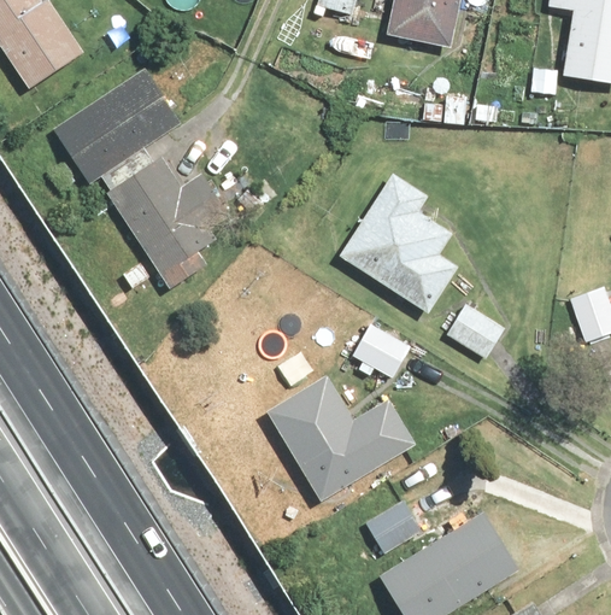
[(0,46),(30,91),(86,53),(48,0),(46,0),(40,4),(37,0),(0,0),(0,46)]
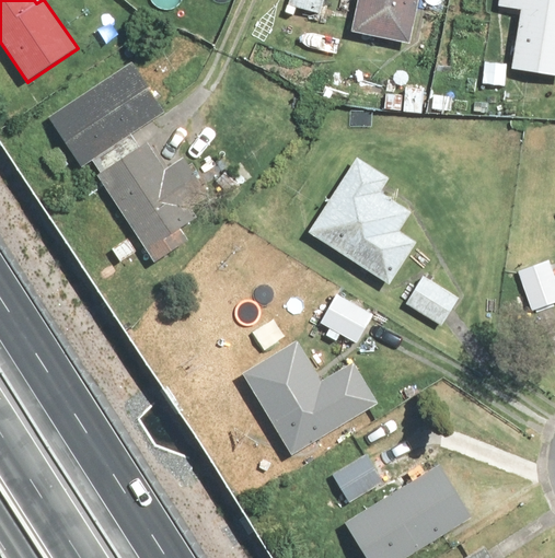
[(287,0),(286,12),(323,15),(324,0),(287,0)]
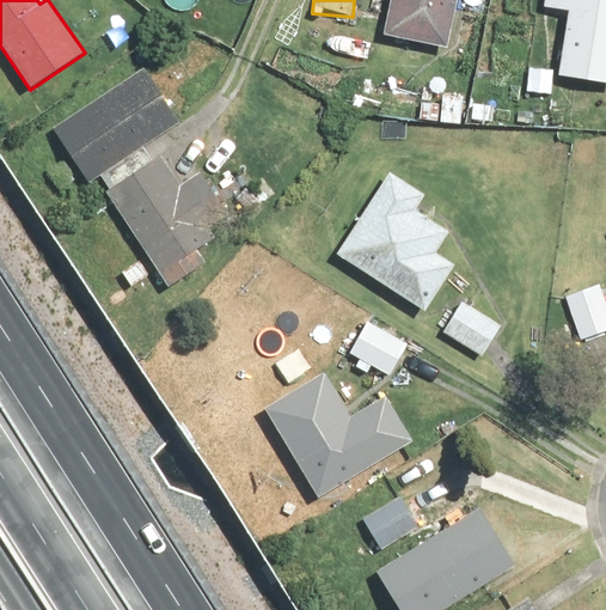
[(450,46),(457,0),(389,0),(383,35),(450,46)]
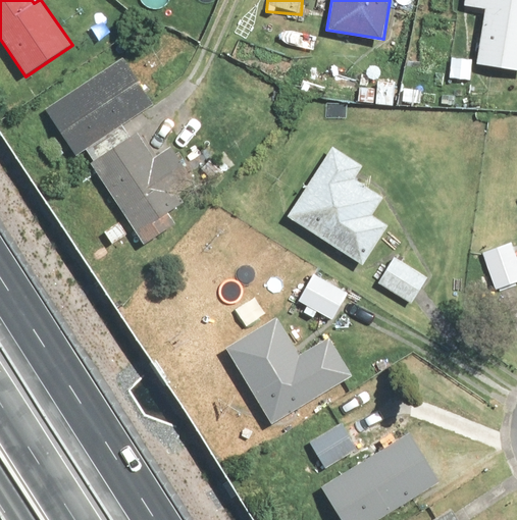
[(516,70),(516,0),(463,0),(463,9),(468,10),(473,10),(472,16),(482,16),(479,68),(516,70)]
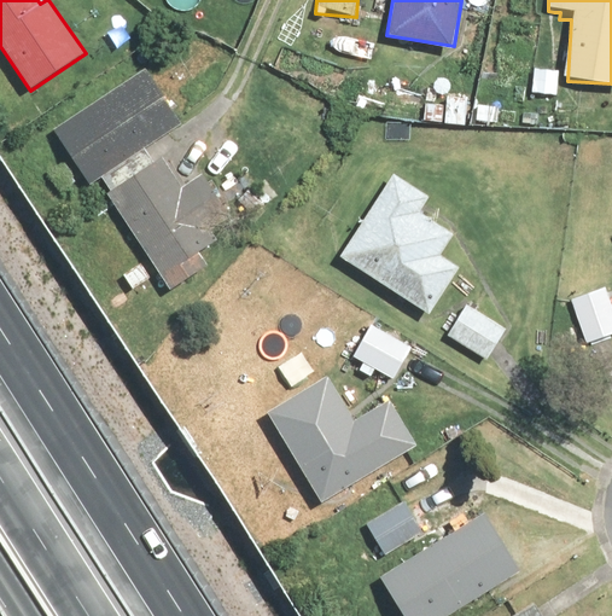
[(179,123),(143,68),(52,128),(88,182),(179,123)]
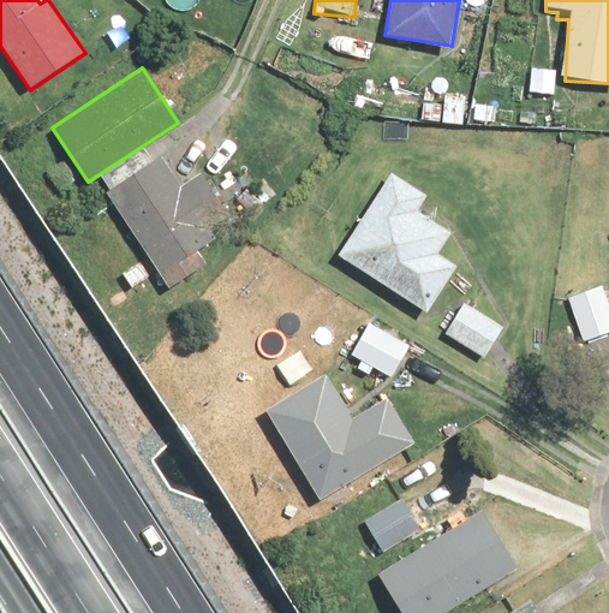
[(458,125),(459,111),(461,82),(440,81),(439,109),(445,109),(443,124),(458,125)]
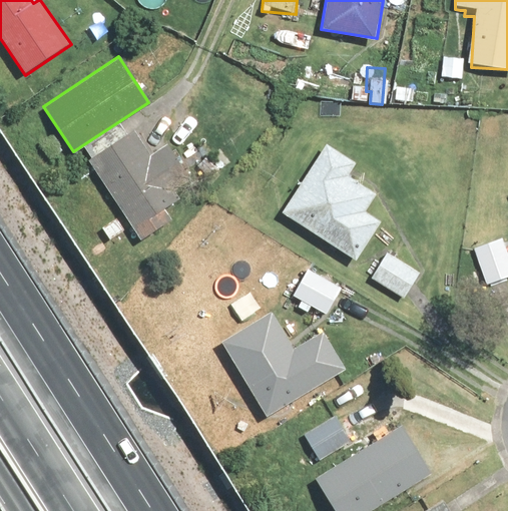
[(87,161),(122,211),(100,226),(110,240),(131,225),(140,238),(168,219),(183,209),(169,188),(192,173),(170,141),(149,156),(131,130),(114,142),(87,161)]
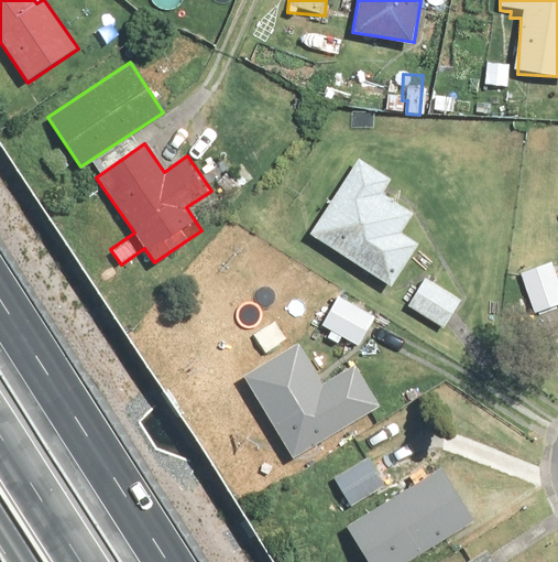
[(359,161),(340,190),(313,230),(392,283),(418,242),(402,231),(414,212),(384,192),(391,182),(359,161)]
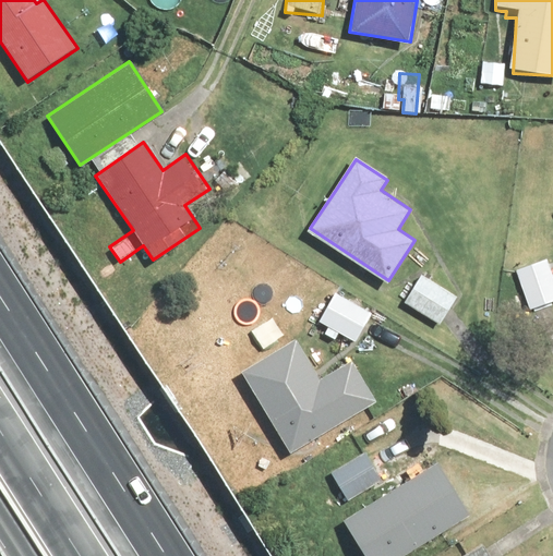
[(552,278),(543,254),(509,266),(524,306),(552,294),(552,278)]
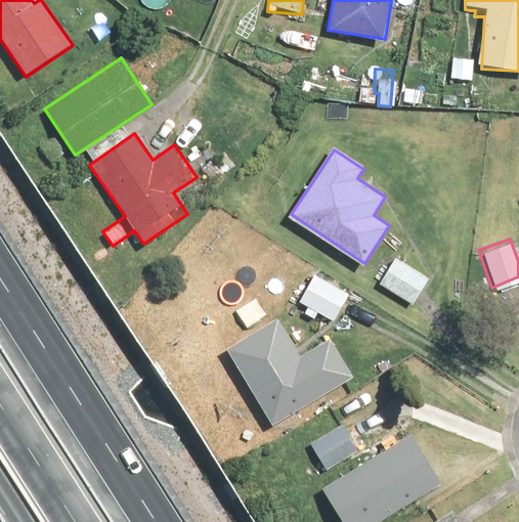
[(431,276),(393,255),(377,283),(414,305),(431,276)]
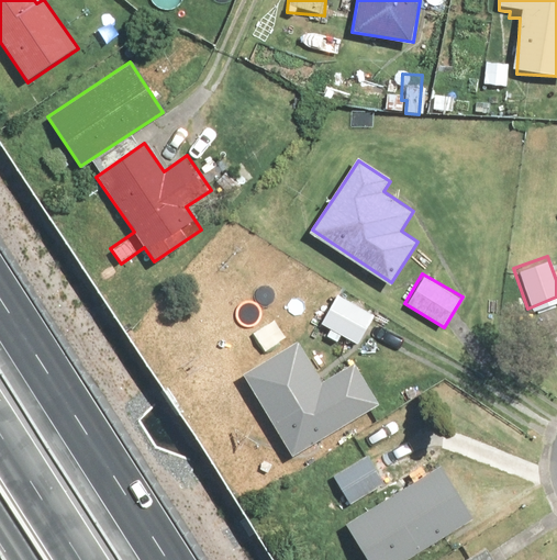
[(372,312),(335,292),(319,321),(357,342),(372,312)]
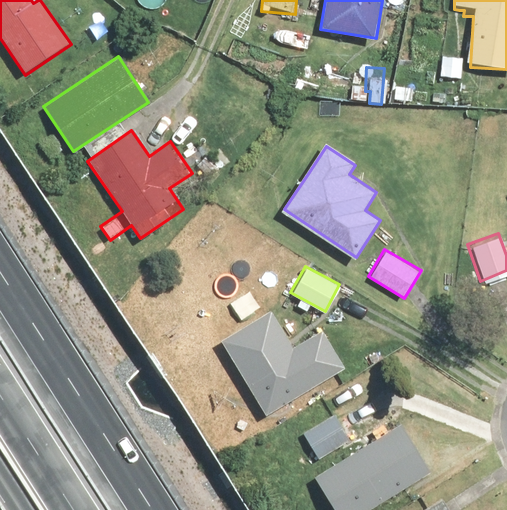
[(343,367),(321,329),(291,347),(271,312),(222,341),(264,413),(343,367)]
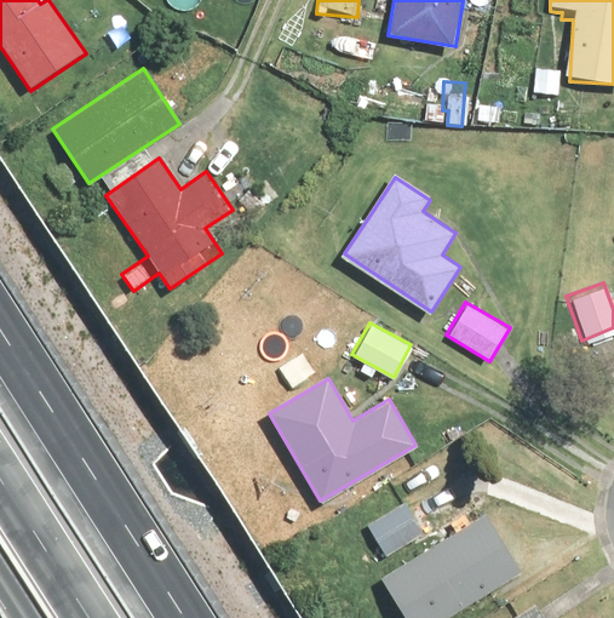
[(401,497),(363,522),(386,558),(424,532),(401,497)]
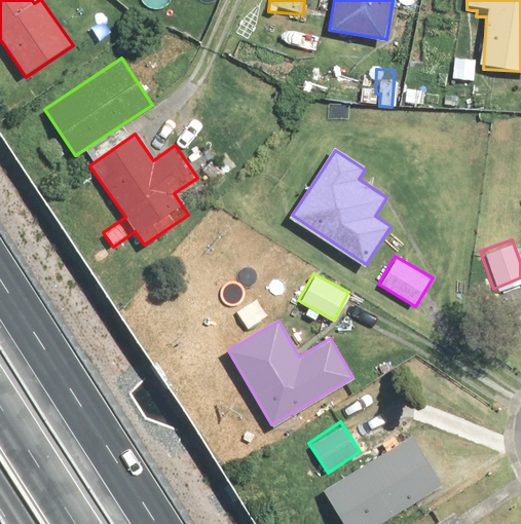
[(410,434),(324,488),(346,523),(377,523),(442,483),(410,434)]
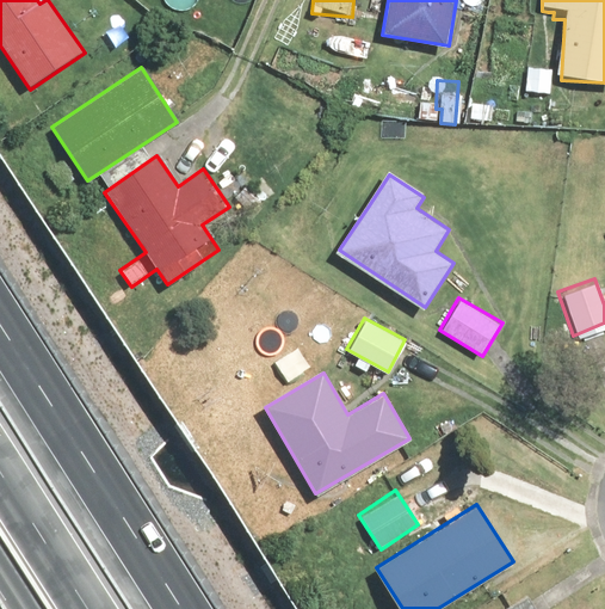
[(538,608),(529,594),(504,608),(538,608)]
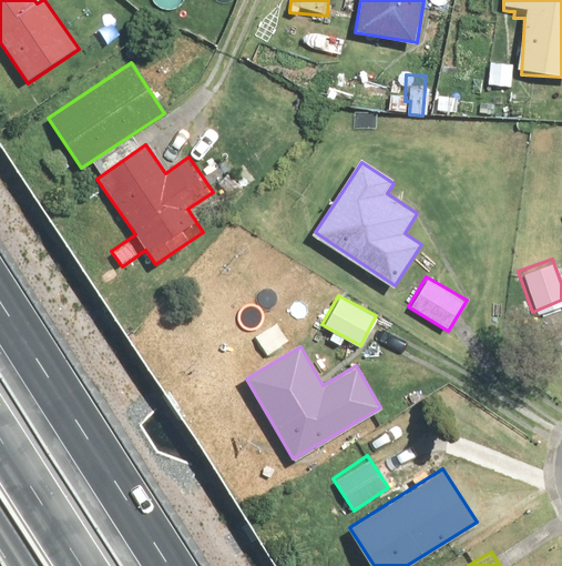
All buildings are outlined.
